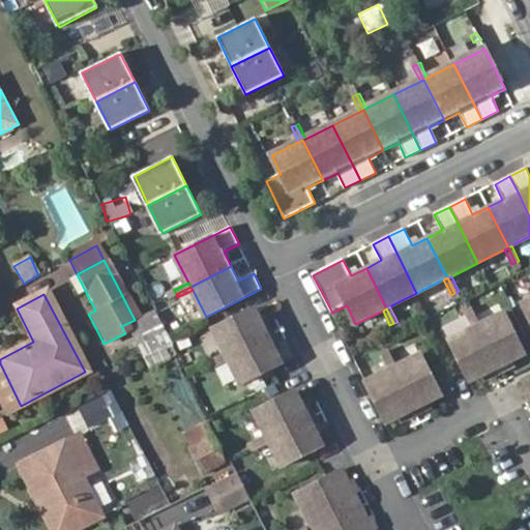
[(255,310),(214,329),(227,354),(228,357),(268,336),(255,310)]
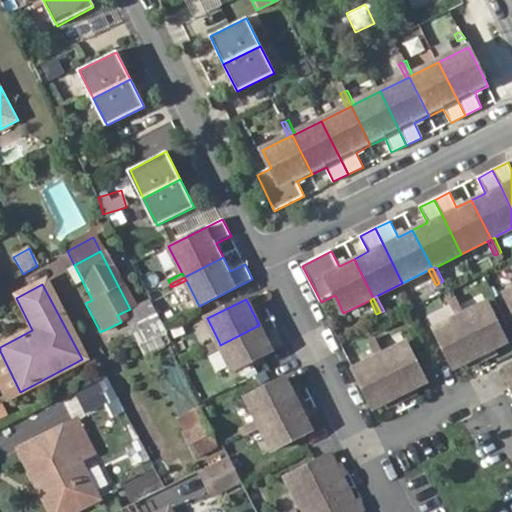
[(461,316),(465,315),(457,300),(454,302),(461,316)]
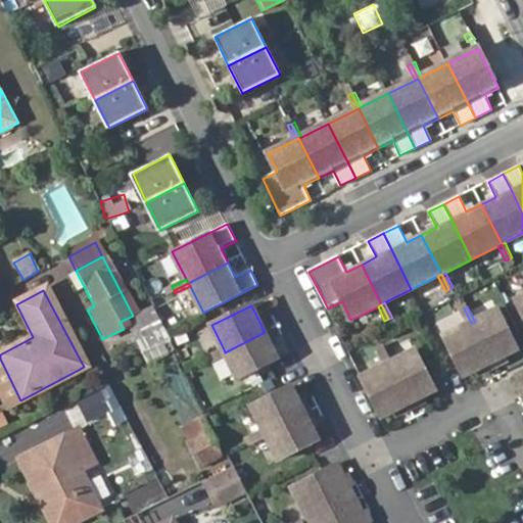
[(464,308),(460,311),(467,325),(471,323),(464,308)]
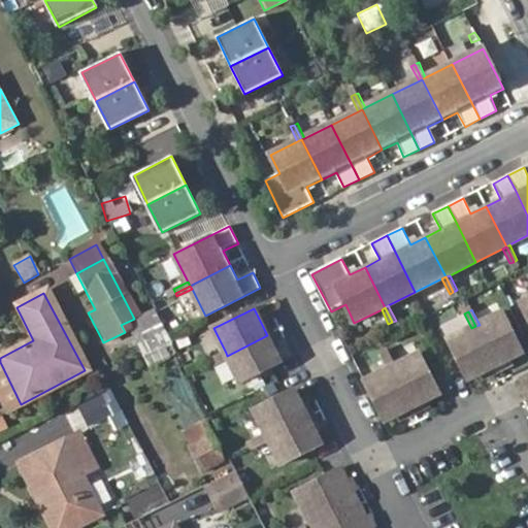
[(523,353),(502,312),(480,325),(475,326),(496,367),(509,360),(523,353)]
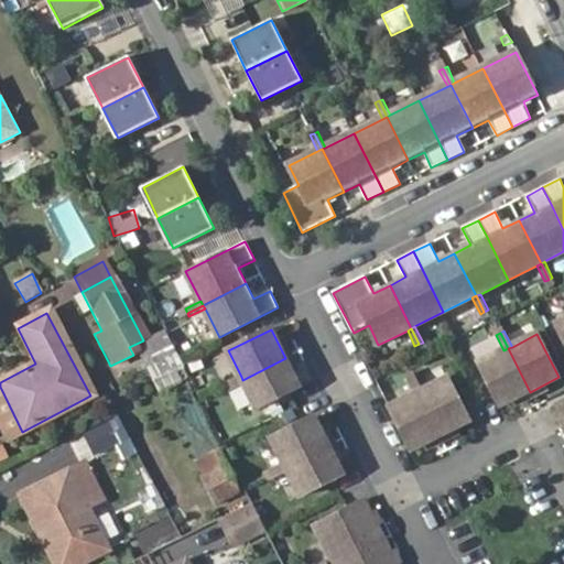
[(479,364),(500,407),(513,400),(530,392),(508,348),(503,350),(479,364)]
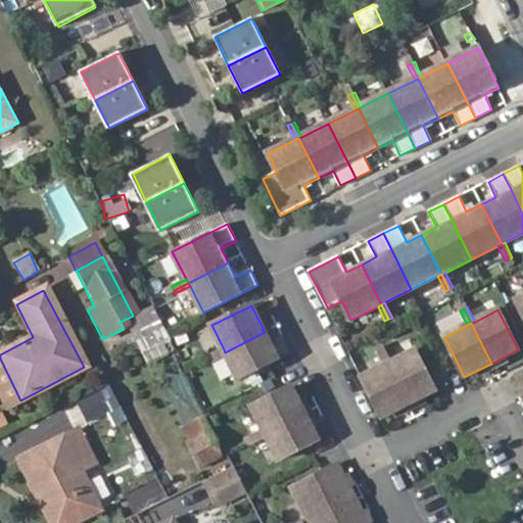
[(278,360),(265,332),(225,352),(227,355),(238,379),(278,360)]
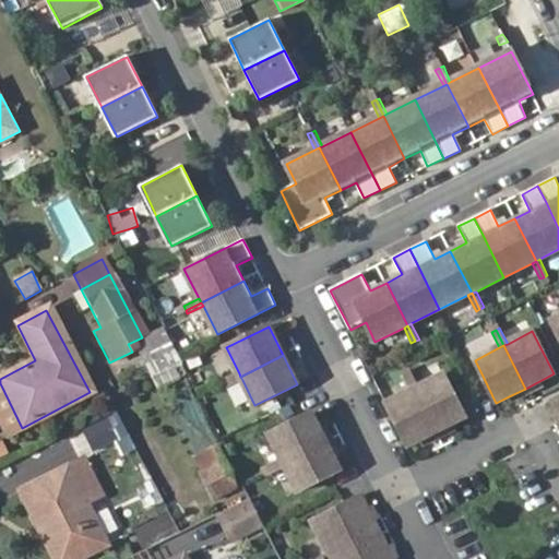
[(412,371),(407,373),(415,390),(419,388),(412,371)]
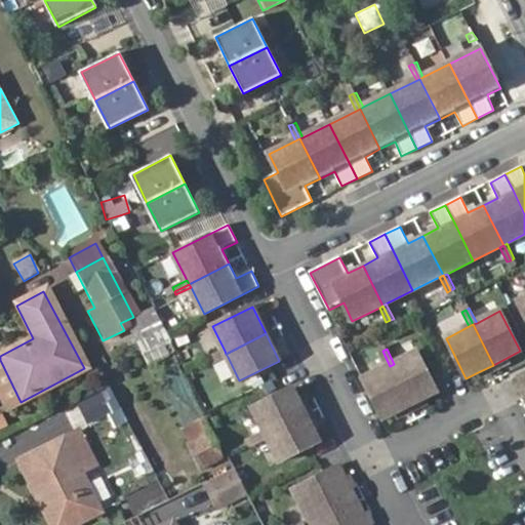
[(225,351),(209,358),(211,361),(226,354),(225,351)]
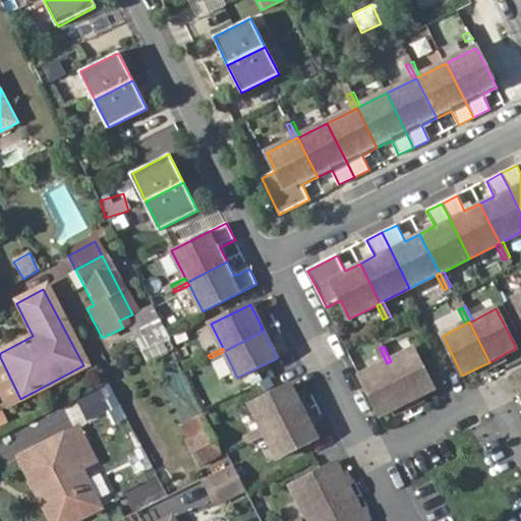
[(380,348),(377,350),(384,364),(387,363),(380,348)]
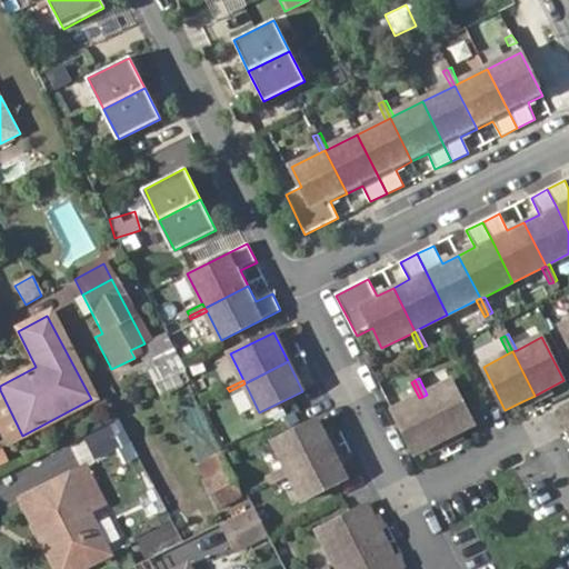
[(445,440),(475,426),(452,381),(427,395),(422,397),(445,440)]
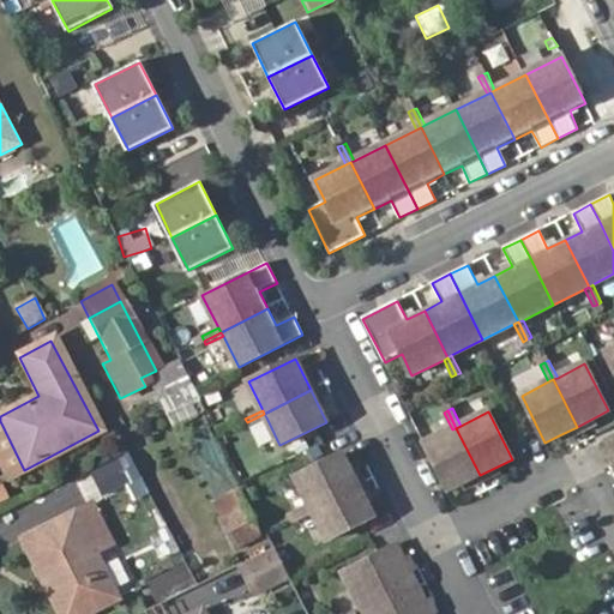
[(247,422),(248,427),(266,417),(264,414),(247,422)]
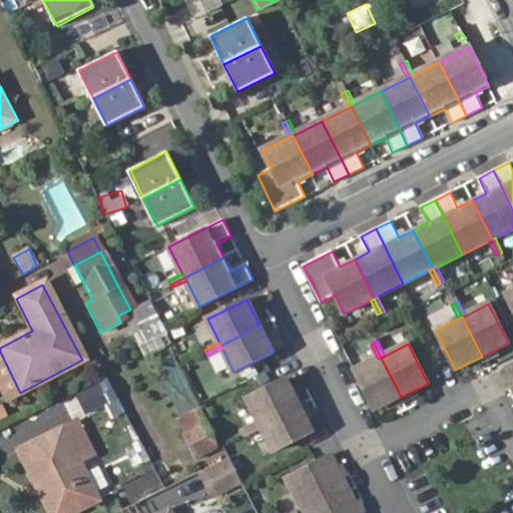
[(378,359),(355,371),(375,410),(401,397),(381,358),(378,359)]
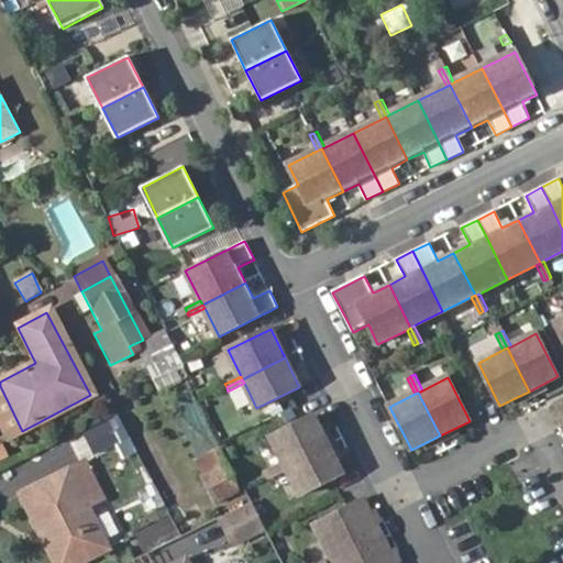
[(315,417),(272,438),(286,466),(329,445),(315,417)]
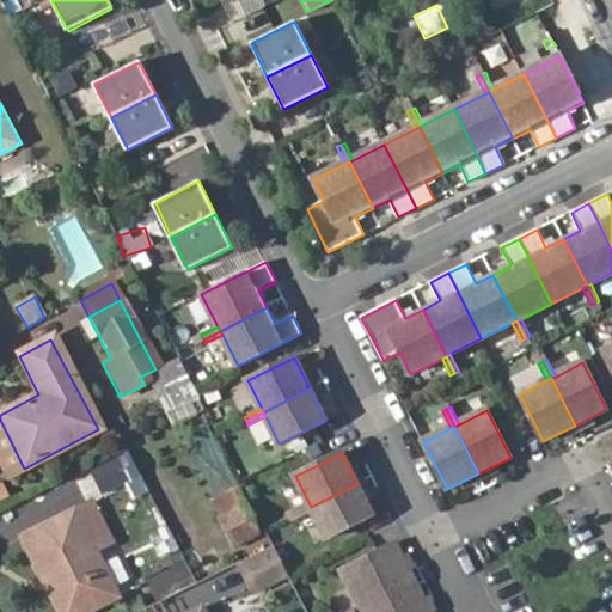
[(311,507),(326,539),(373,515),(357,484),(311,507)]
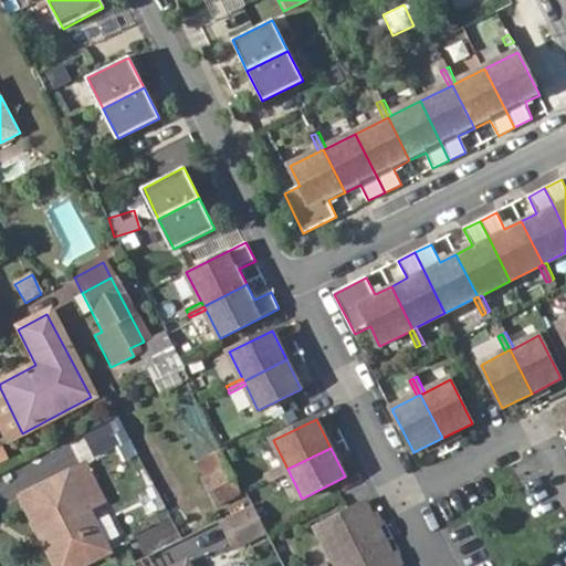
[(215,506),(241,494),(220,449),(194,461),(215,506)]
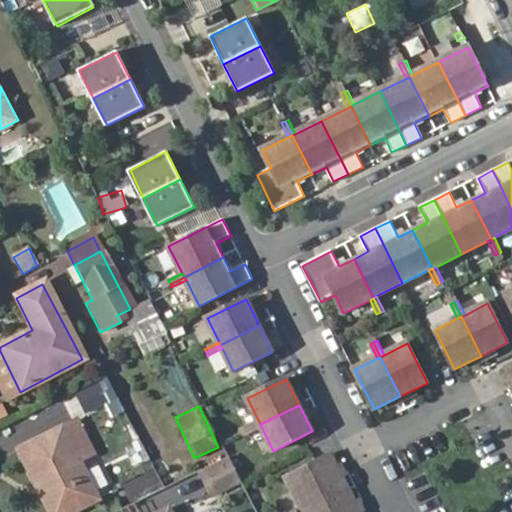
[(258,421),(244,428),(245,431),(260,424),(258,421)]
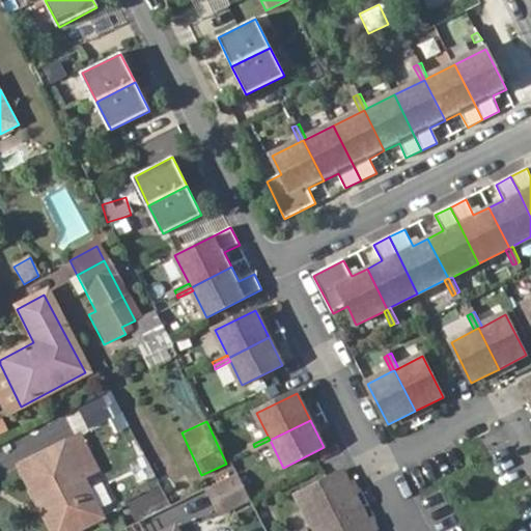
[(17,469),(36,507),(44,505),(52,506),(63,530),(78,530),(101,521),(81,480),(93,473),(77,439),(17,469)]
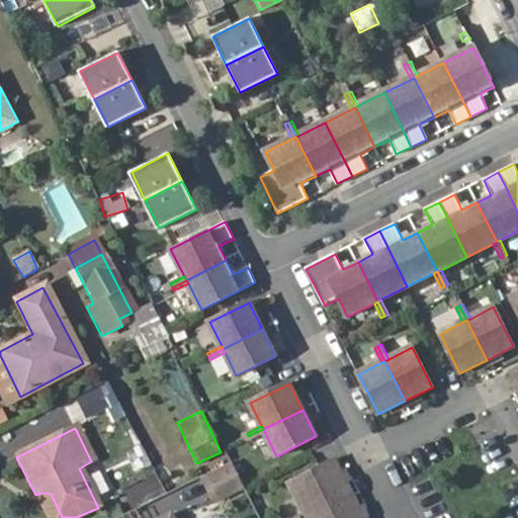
[(248,436),(250,440),(264,433),(263,429),(248,436)]
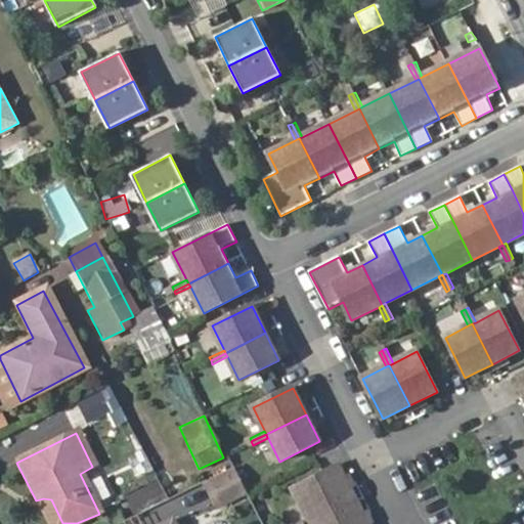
[(340,466),(293,489),(310,523),(311,523),(357,501),(340,466)]
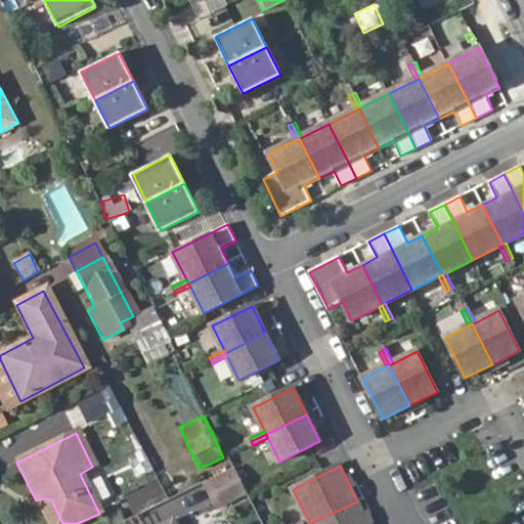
[(219,504),(247,490),(235,468),(208,481),(219,504)]
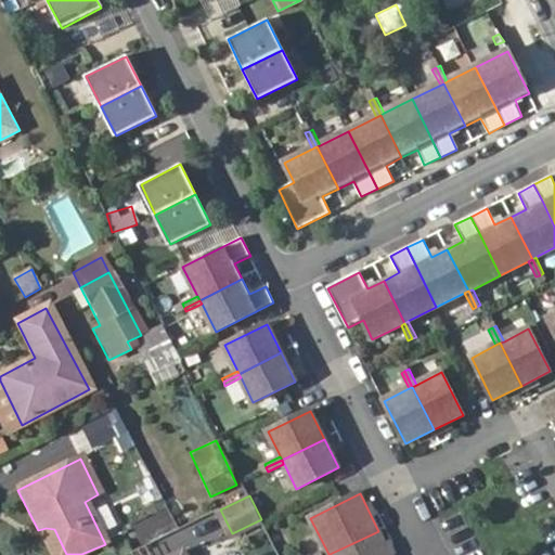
[(46,528),(38,530),(50,554),(66,554),(54,529),(46,528)]
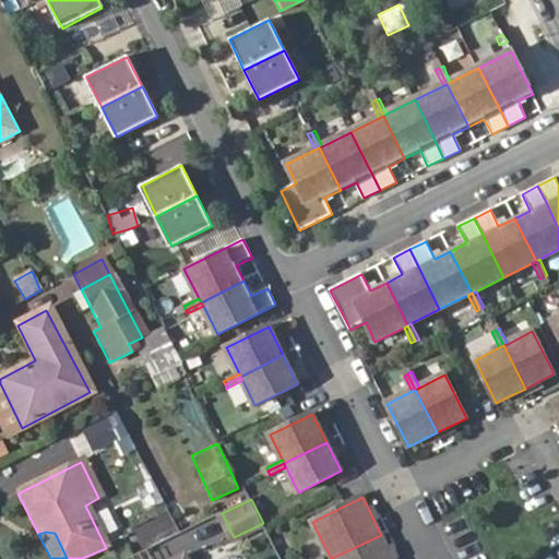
[(332,558),(393,558),(382,535),(381,535),(332,558)]
